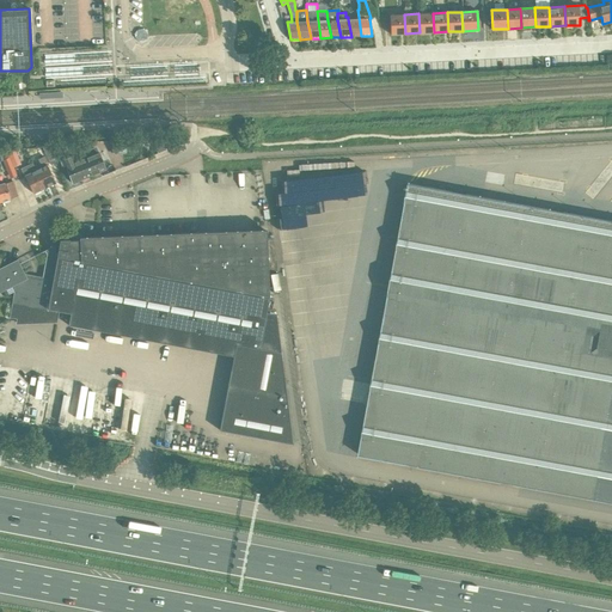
[(434,32),(433,13),(418,13),(420,32),(434,32)]
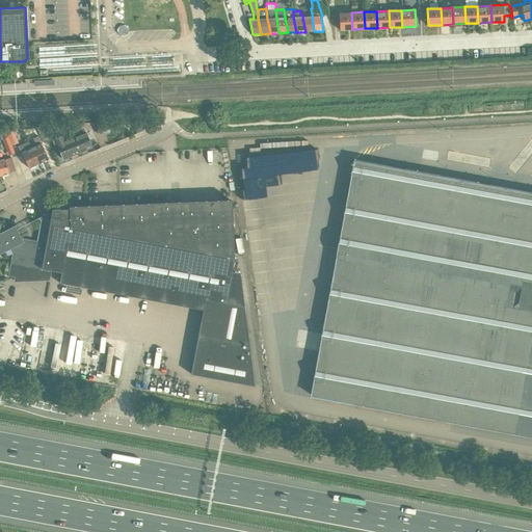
[(352,29),(351,12),(340,12),(340,29),(352,29)]
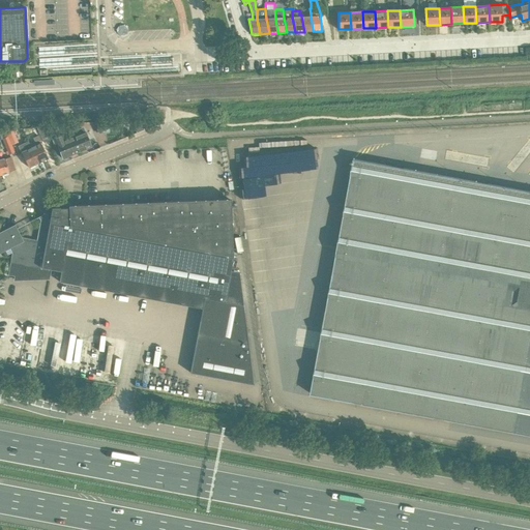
[(301,17),(304,32),(313,31),(311,15),(301,15),(301,17)]
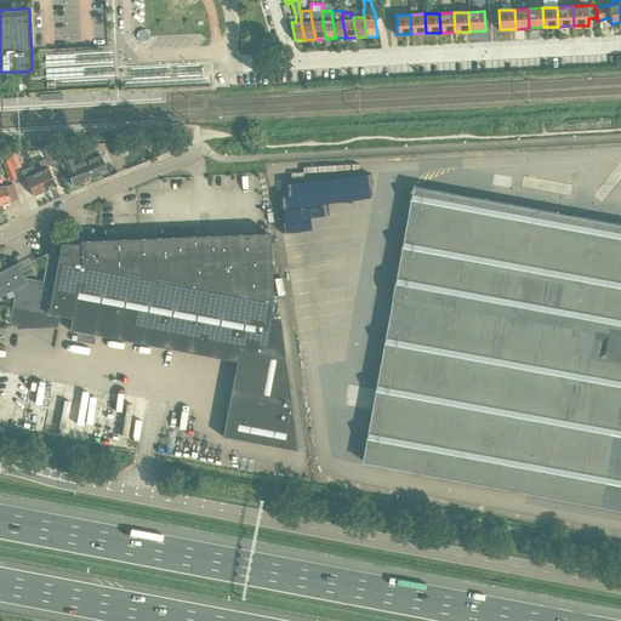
[(114,143),(114,155),(138,153),(137,141),(114,143)]
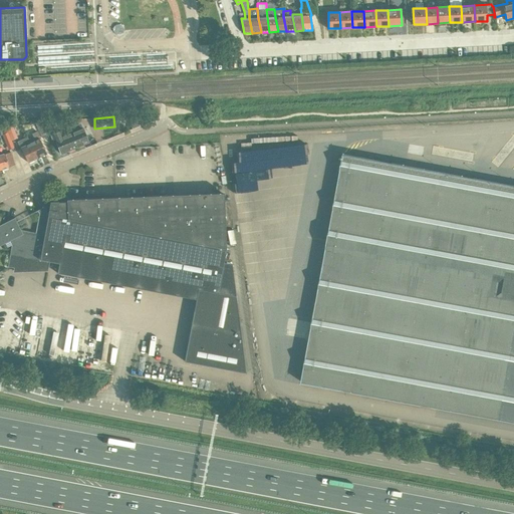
[(4,125),(5,126),(11,141),(18,138),(12,122),(4,125)]
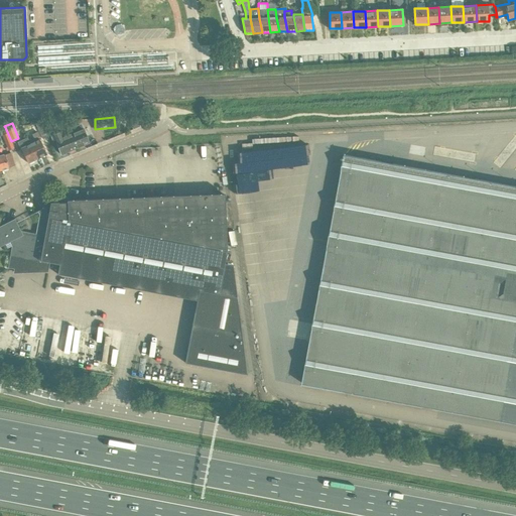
[(70,132),(77,148),(89,143),(83,128),(81,129),(80,125),(69,130),(70,132)]
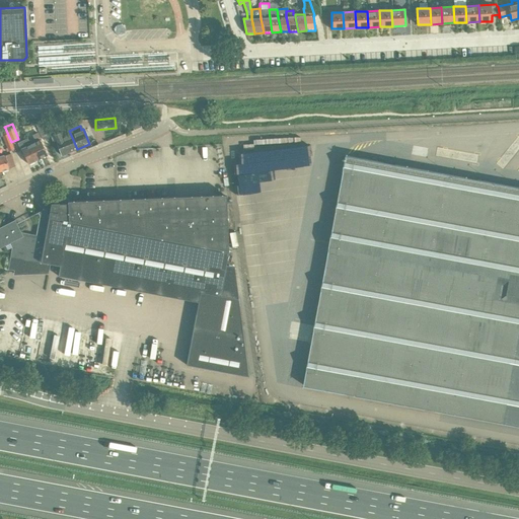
[(0,127),(0,128),(3,136),(9,151),(14,149),(11,142),(5,128),(0,127)]
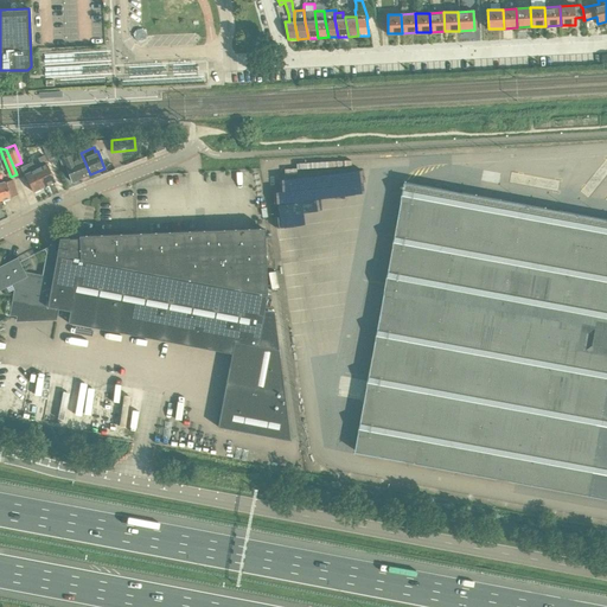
[(45,152),(50,164),(57,160),(52,148),(45,152)]
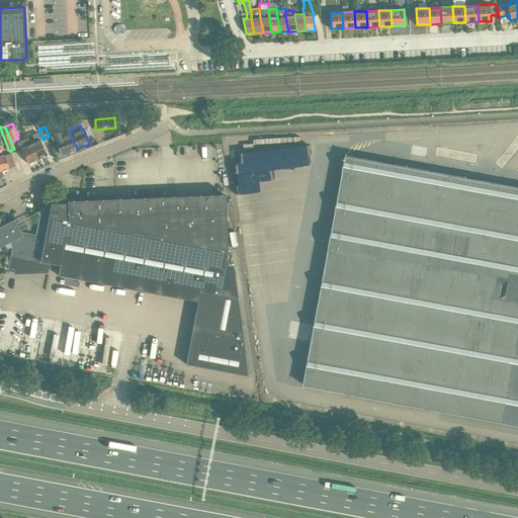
[(70,133),(69,131),(61,134),(69,152),(77,149),(70,133)]
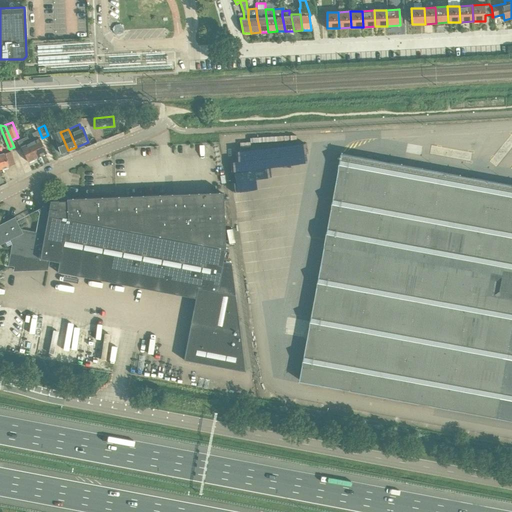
[(68,150),(60,132),(60,130),(50,134),(52,140),(55,139),(60,153),(68,150)]
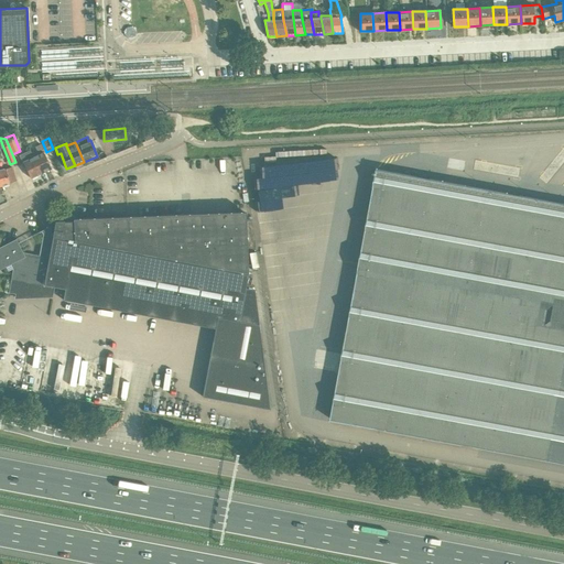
[(34,156),(33,156),(41,173),(51,169),(44,153),(45,152),(41,144),(35,147),(39,154),(34,156)]
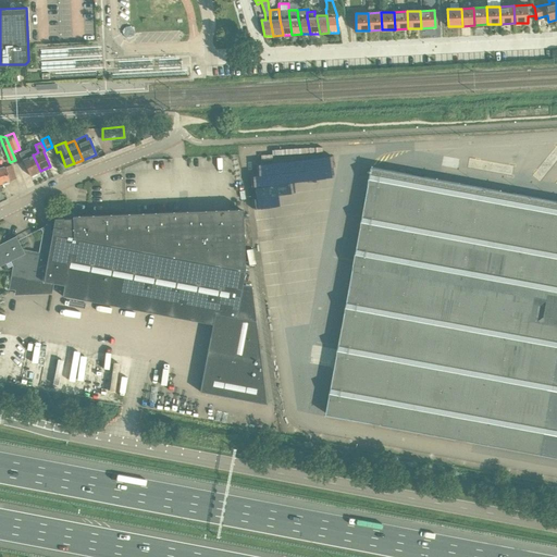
[(40,171),(33,155),(31,150),(21,155),(31,176),(40,171)]
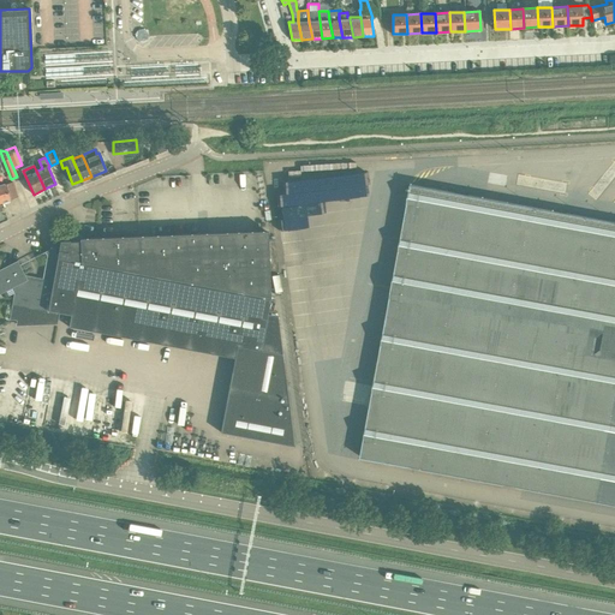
[(18,196),(13,181),(5,184),(5,183),(0,184),(0,195),(3,203),(11,199),(10,198),(18,196)]
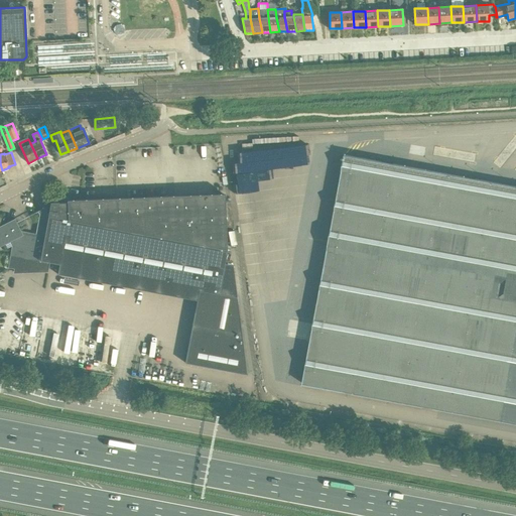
[(515,422),(515,185),(345,155),(302,383),(515,422)]
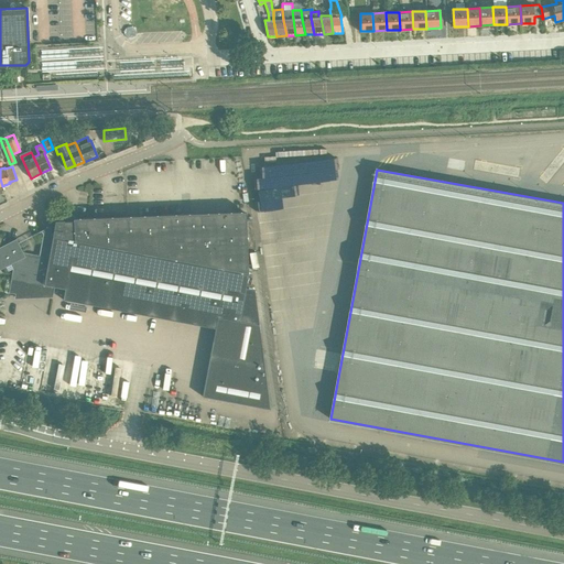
[(255,187),(256,198),(286,197),(286,185),(255,187)]
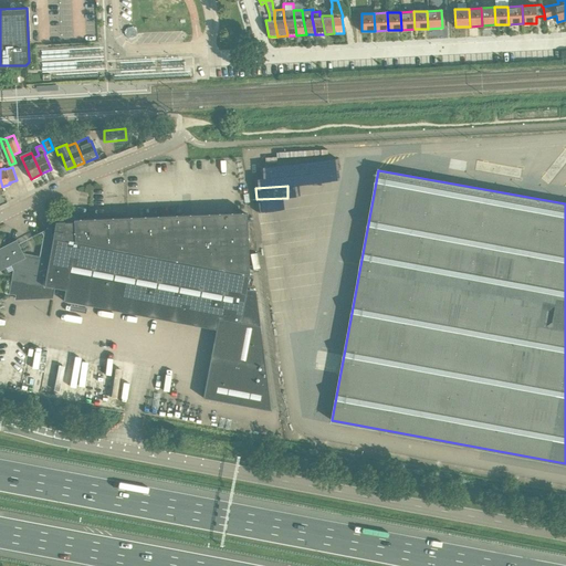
[(53,237),(249,273),(247,213),(241,215),(121,219),(105,220),(74,221),(55,221),(53,237)]
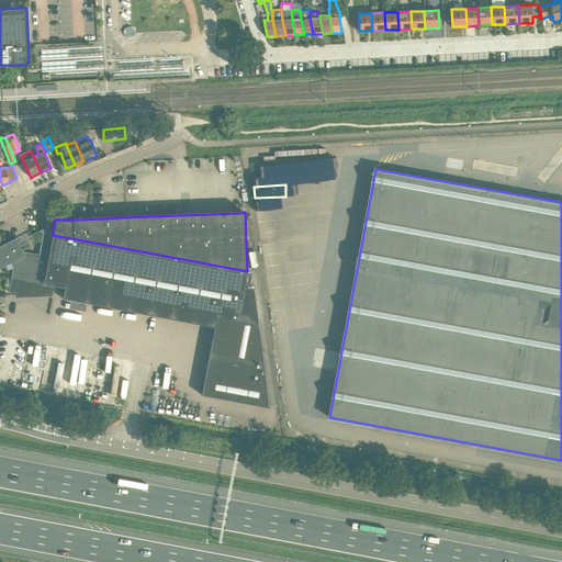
[(9,291),(14,292),(20,263),(36,267),(37,265),(47,267),(53,235),(48,226),(42,229),(43,234),(41,244),(40,254),(27,253),(23,251),(17,237),(0,245),(0,268),(10,262),(13,268),(11,278),(9,291)]
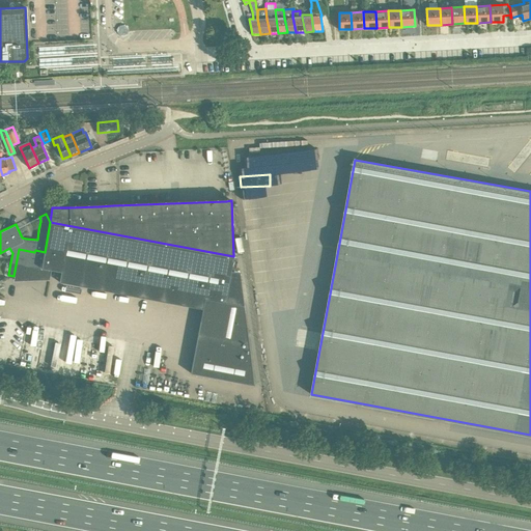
[(19,249),(14,276),(15,277),(15,279),(30,279),(30,278),(49,277),(51,270),(61,272),(59,280),(59,281),(173,303),(174,292),(215,301),(225,302),(234,256),(233,256),(50,222),(45,252),(35,250),(34,252),(19,249)]
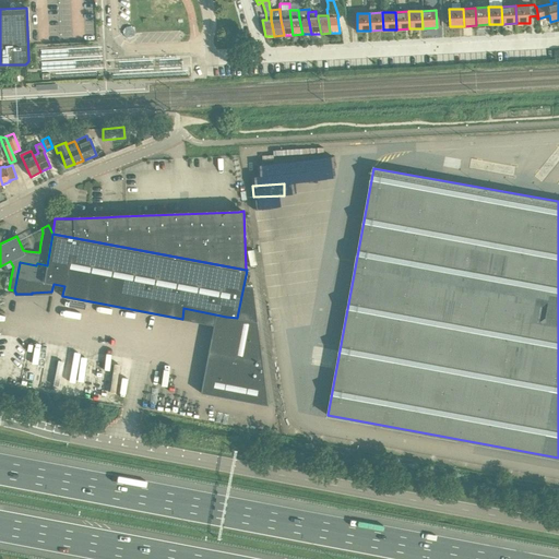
[(237,318),(226,317),(222,341),(212,339),(211,337),(201,393),(268,405),(268,404),(257,318),(253,318),(253,321),(237,318)]
